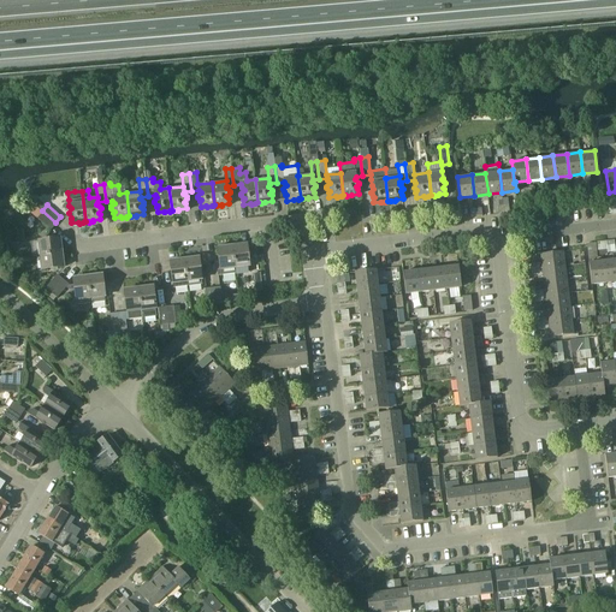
[(36,218),(49,229),(55,223),(42,211),(36,218)]
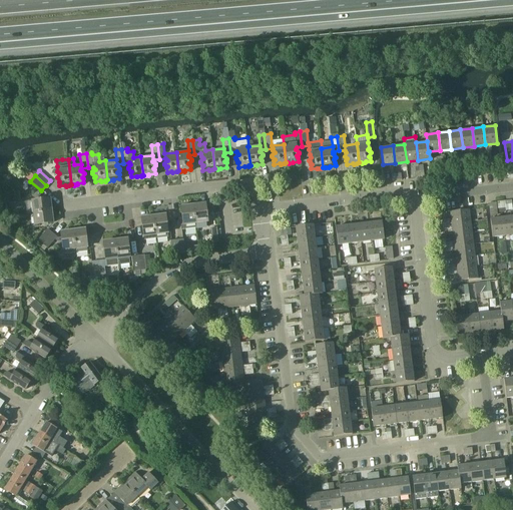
[(39,197),(39,198),(25,199),(27,211),(33,211),(33,210),(51,208),(50,196),(45,197),(45,196),(39,197)]
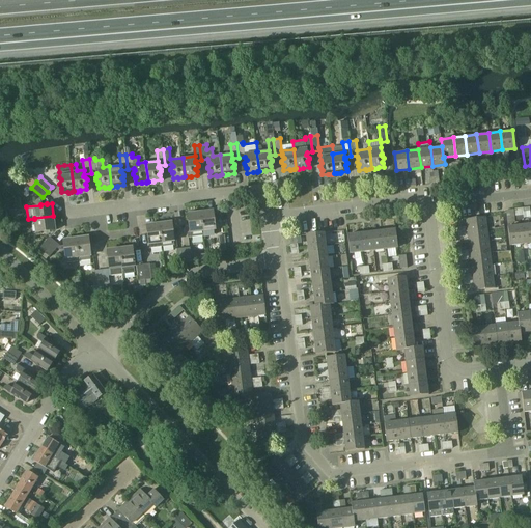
[(213,210),(200,211),(202,229),(215,227),(214,221),(215,221),(215,215),(214,215),(213,210)]
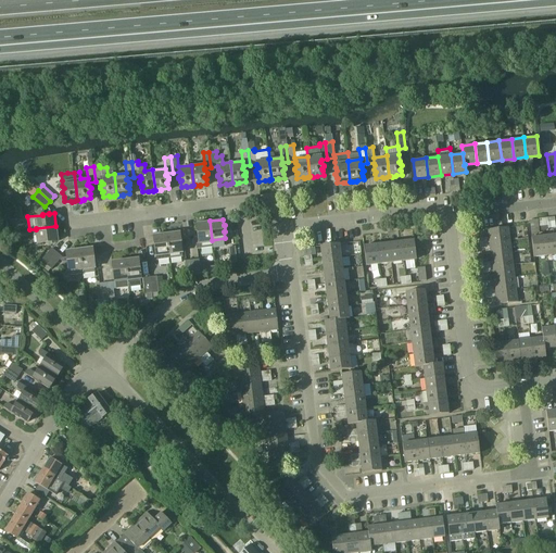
[(198,228),(197,228),(198,235),(199,235),(199,241),(200,247),(213,244),(212,240),(210,221),(197,223),(198,228)]
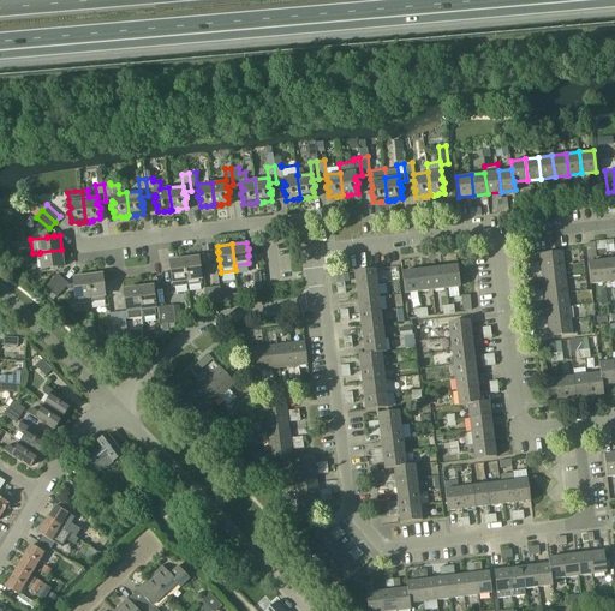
[(527,262),(529,268),(565,263),(562,249),(539,252),(539,261),(527,262)]
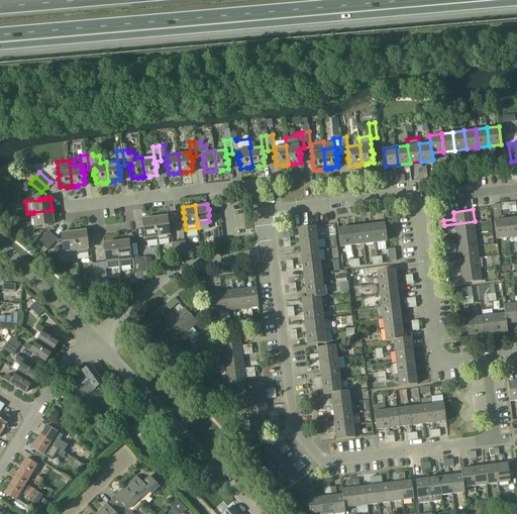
[(48,223),(54,222),(52,210),(33,212),(33,213),(35,224),(42,223),(42,224),(48,224),(48,223)]
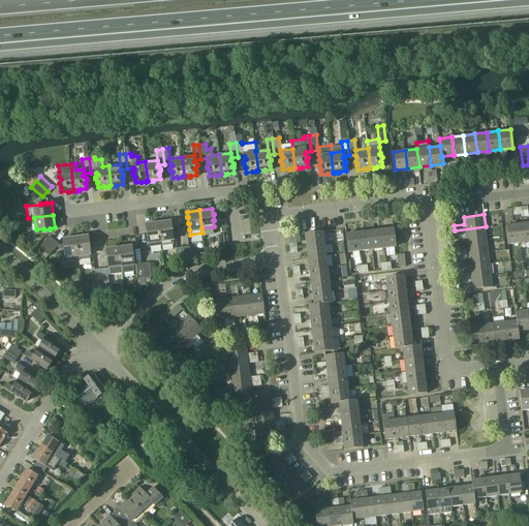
[(170,225),(170,220),(158,221),(160,240),(161,240),(173,239),(172,231),(173,231),(173,225),(170,225)]
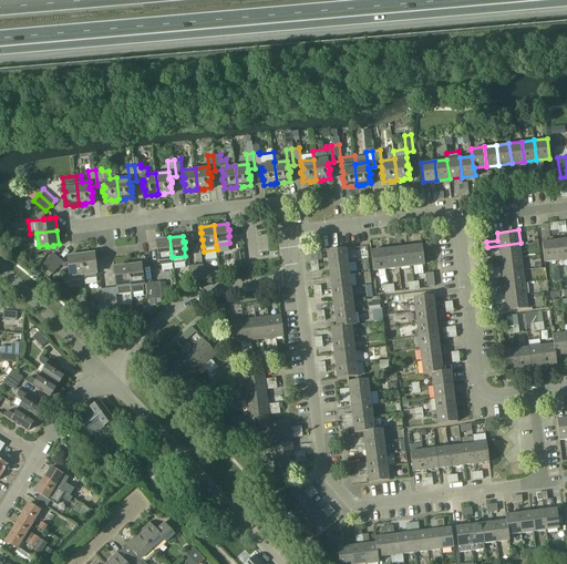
[(566,236),(555,238),(557,258),(566,257),(566,236)]
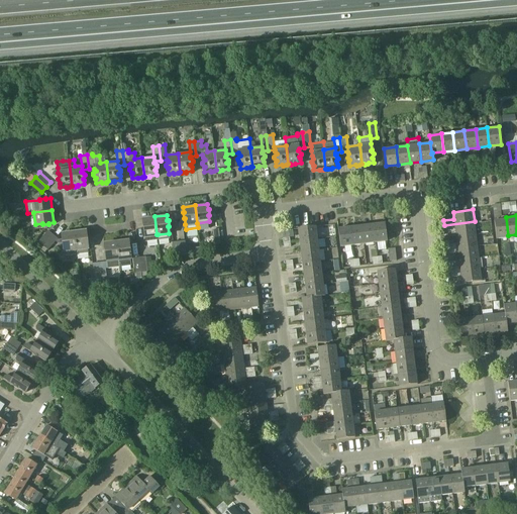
[(145,239),(158,237),(158,234),(157,234),(154,216),(142,218),(143,223),(142,223),(143,229),(144,229),(145,236),(145,239)]
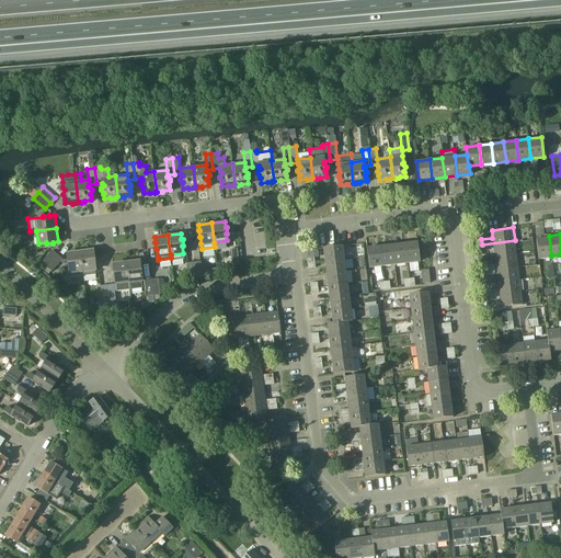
[(536,238),(538,258),(551,255),(549,236),(536,238)]
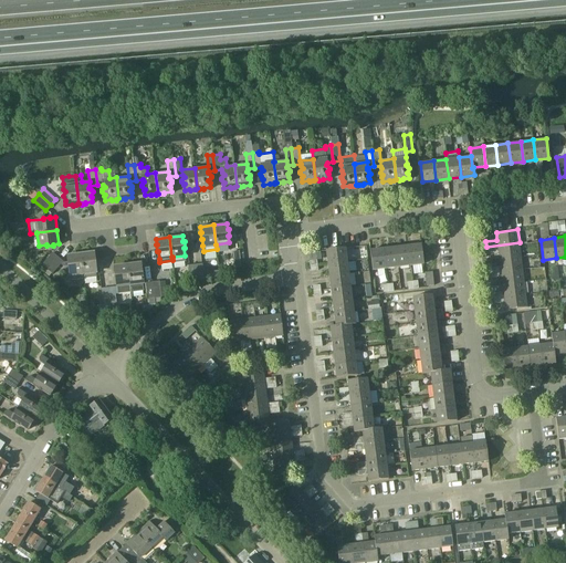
[(421,242),(408,244),(410,263),(423,262),(421,242)]
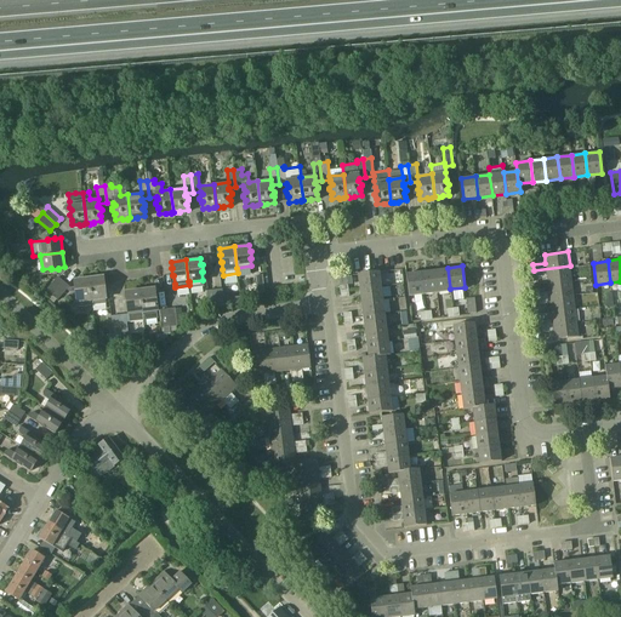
[(547,274),(547,283),(571,279),(570,266),(534,270),(535,275),(547,274)]
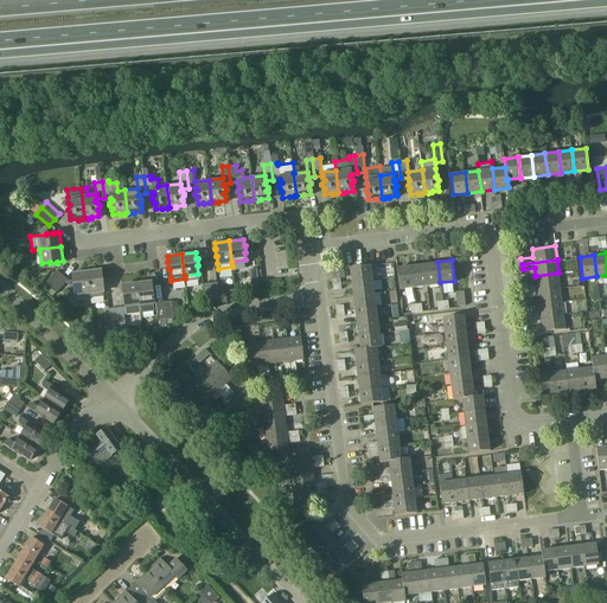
[(425,263),(427,284),(440,282),(438,262),(425,263)]
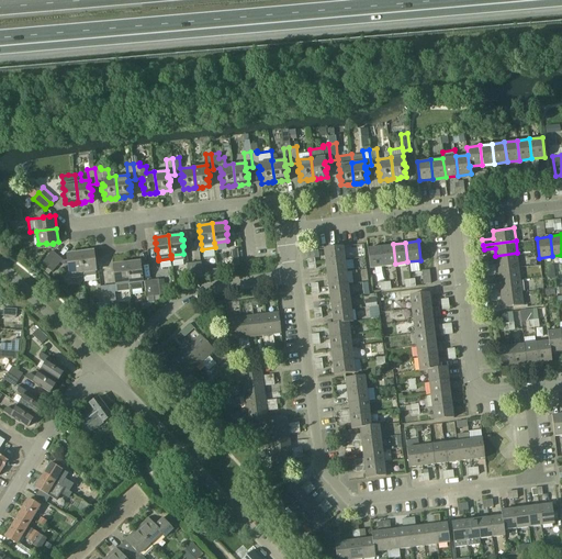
[(395,264),(393,244),(380,245),(382,265),(395,264)]
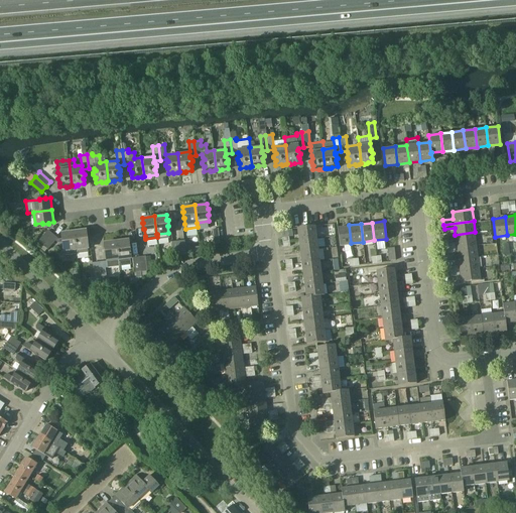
[(315,225),(296,227),(298,239),(316,236),(315,225)]
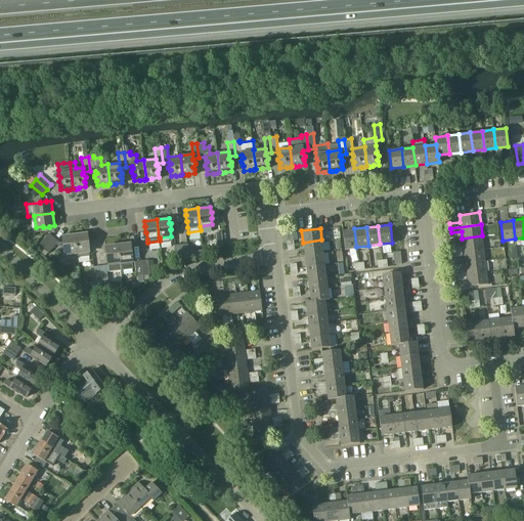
[(342,230),(344,249),(356,247),(354,228),(342,230)]
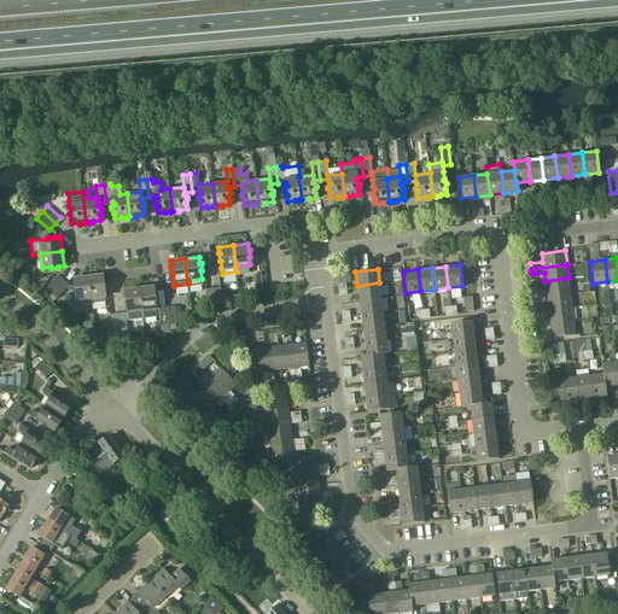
[(263,290),(261,272),(254,273),(256,291),(263,290)]
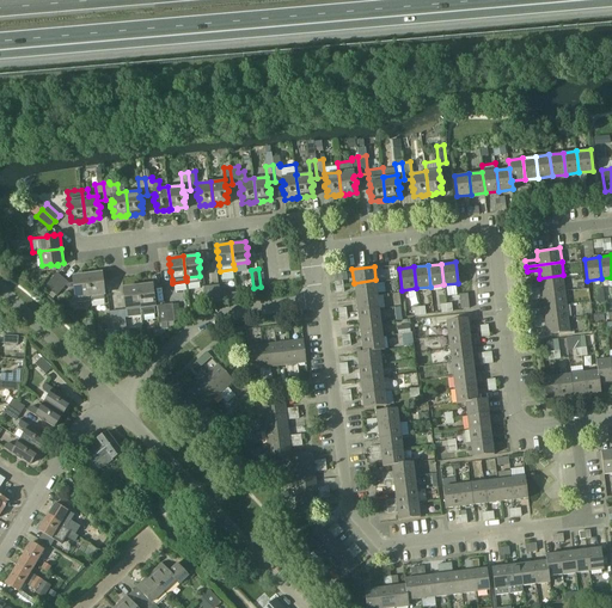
[(56,271),(46,283),(50,288),(62,276),(56,271)]
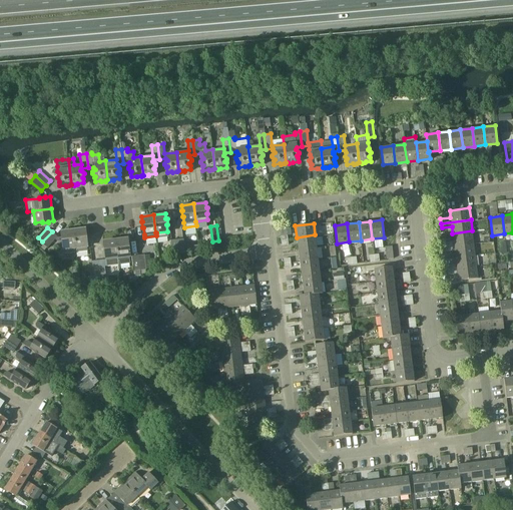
[(84,227),(73,228),(75,250),(87,248),(86,238),(87,238),(86,232),(85,232),(84,227)]
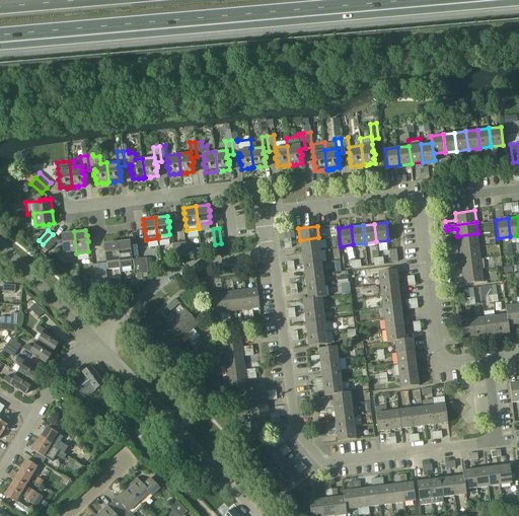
[(63,244),(64,251),(65,254),(76,253),(74,231),(62,232),(63,238),(62,238),(62,244),(63,244)]
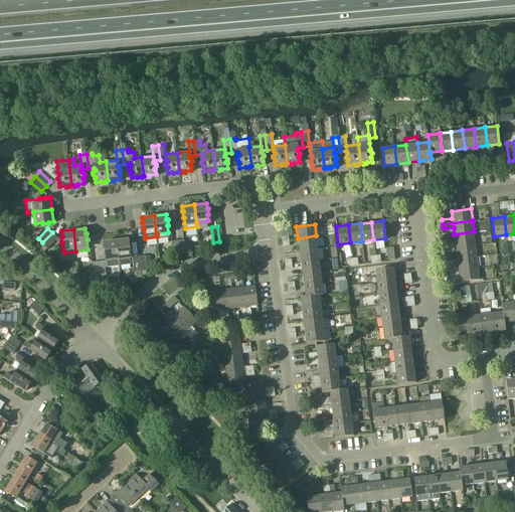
[(455,240),(445,242),(446,246),(476,242),(474,231),(454,234),(455,240)]
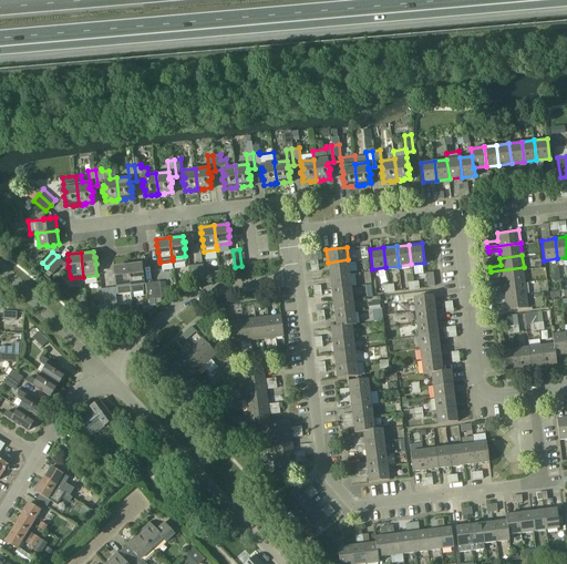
[(52,273),(63,260),(58,256),(47,267),(52,273)]
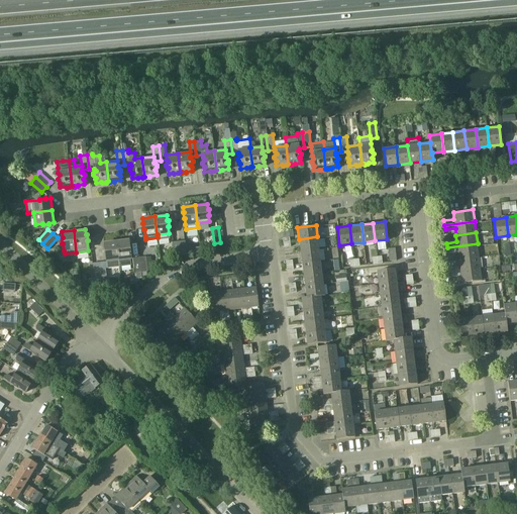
[(319,248),(317,236),(299,239),(300,250),(319,248)]
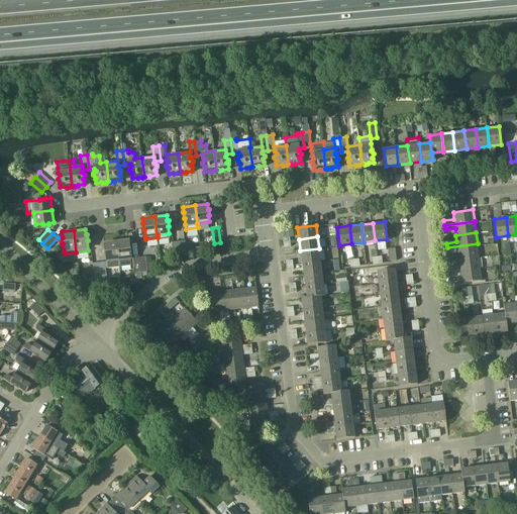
[(128,238),(116,240),(118,259),(130,257),(129,250),(130,250),(130,243),(129,243),(128,238)]
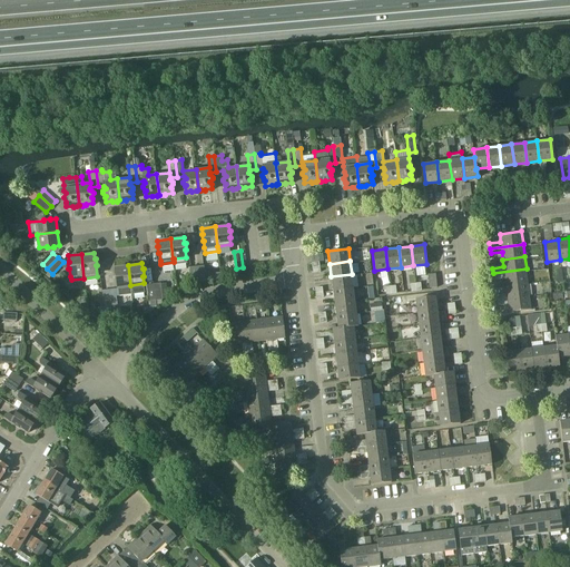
[(204,264),(196,265),(198,281),(206,280),(204,264)]
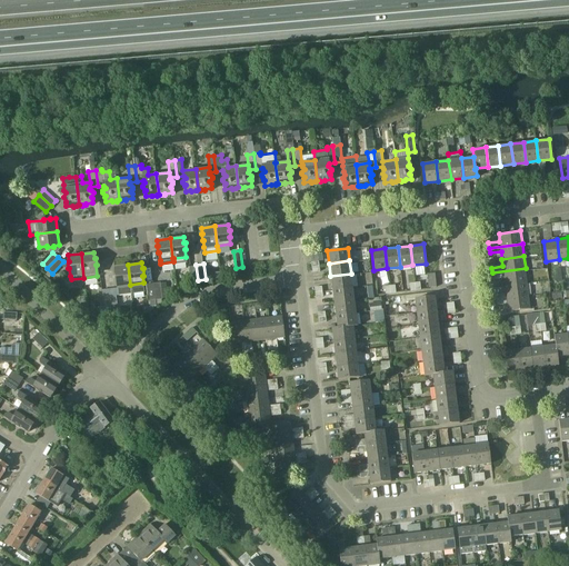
[(116,271),(115,272),(115,279),(117,279),(117,286),(118,294),(131,293),(130,285),(128,265),(115,266),(116,271)]
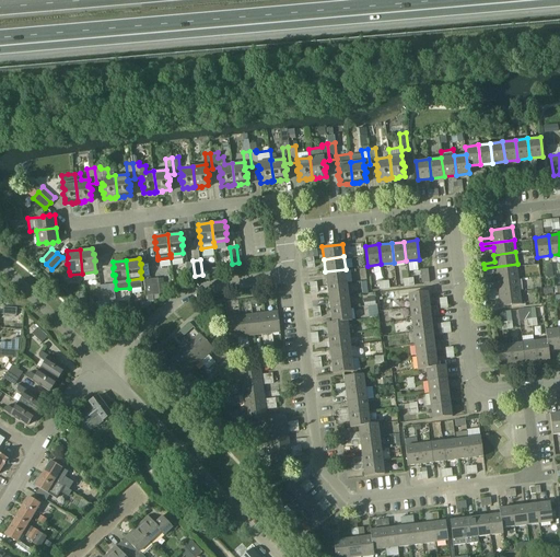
[(496,271),(497,279),(518,277),(517,264),(485,268),(486,274),(496,271)]
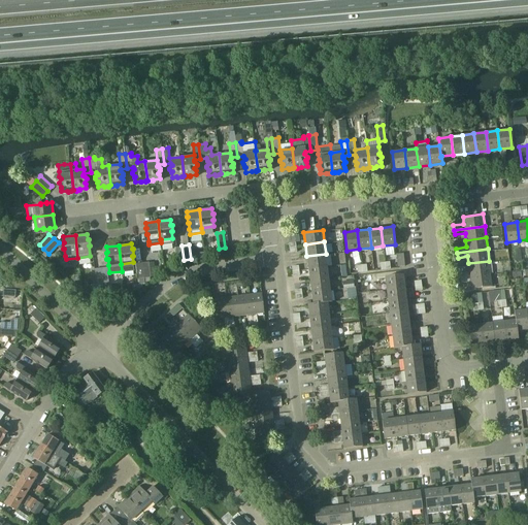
[(327,265),(326,254),(306,256),(308,267),(327,265)]
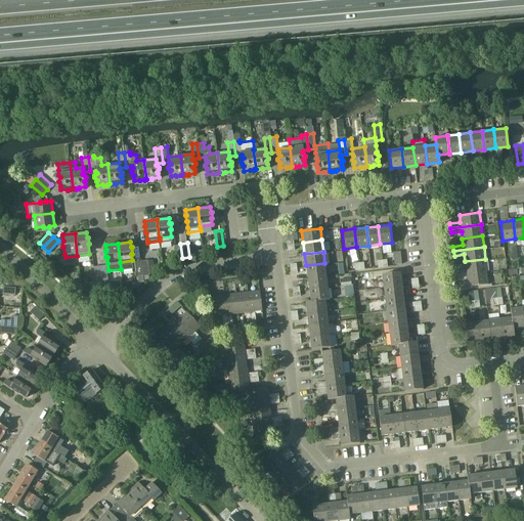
[(134,260),(136,275),(138,275),(143,274),(141,259),(134,260)]
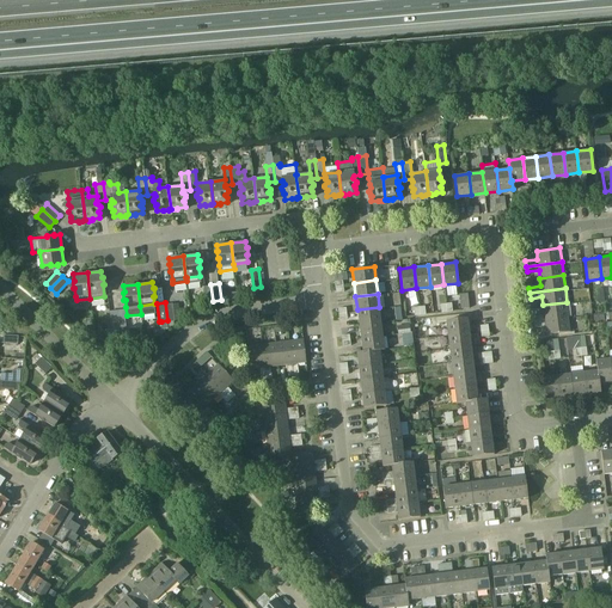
[(544,313),(532,314),(533,320),(569,315),(567,302),(543,305),(544,313)]
